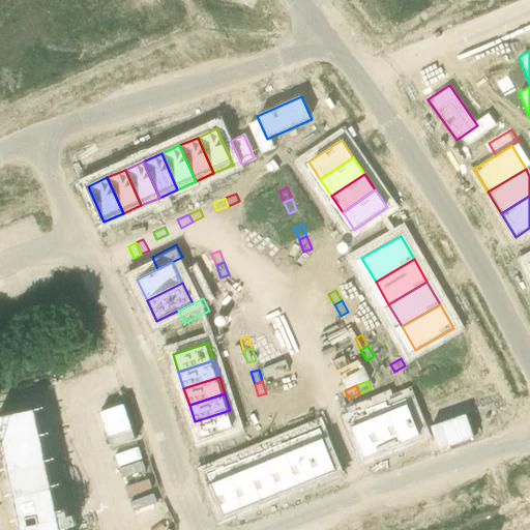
[(406,402),(387,409),(401,444),(420,436),(406,402)]
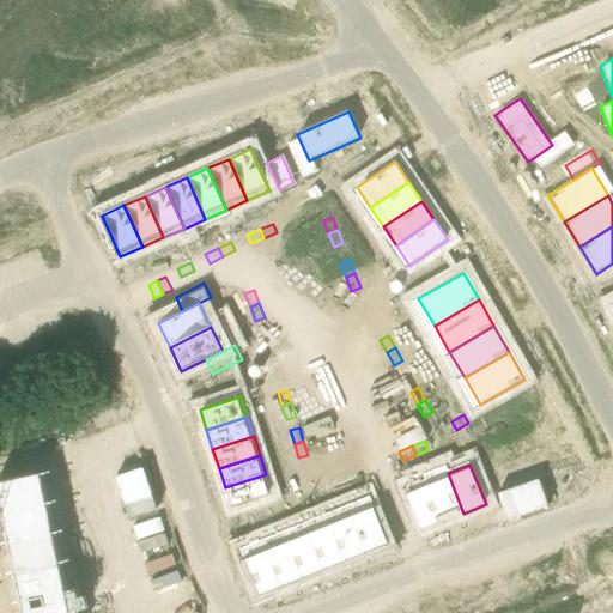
[(313,468),(298,473),(302,481),(315,478),(313,468)]
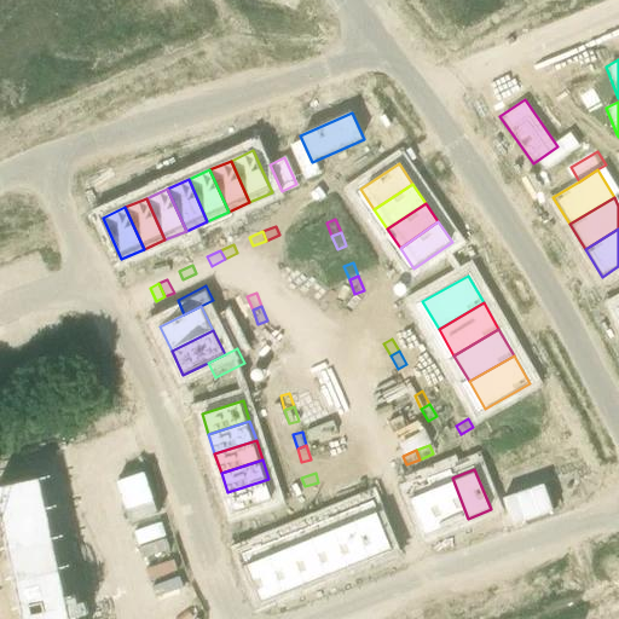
[(71,618),(42,476),(0,485),(0,516),(21,618),(71,618)]
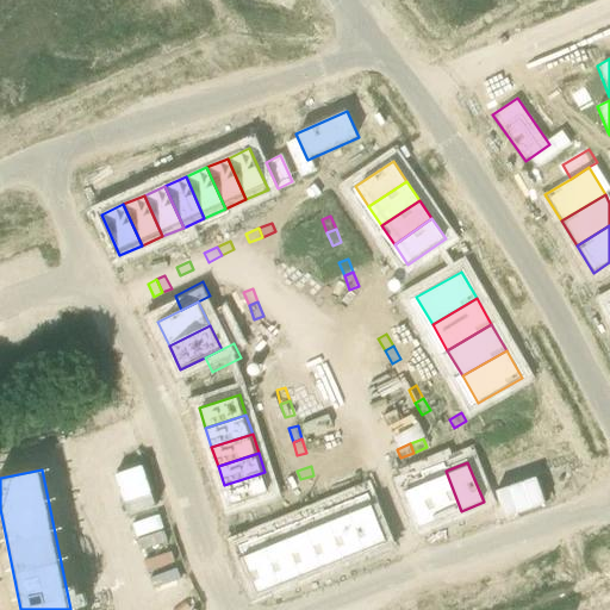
[(347,470),(334,474),(337,484),(350,478),(347,470)]
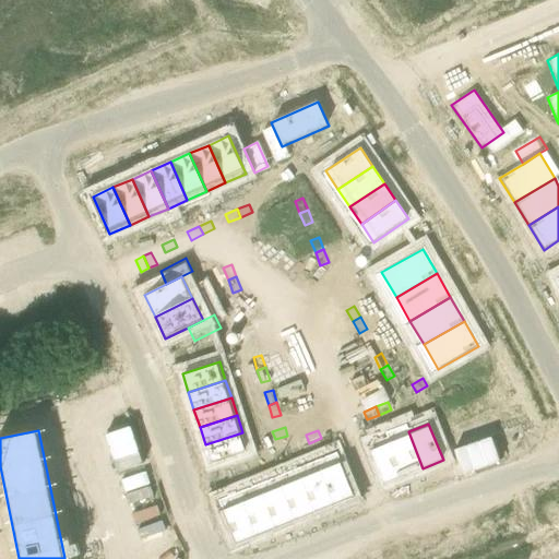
[(408,431),(389,439),(403,476),(423,468),(408,431)]
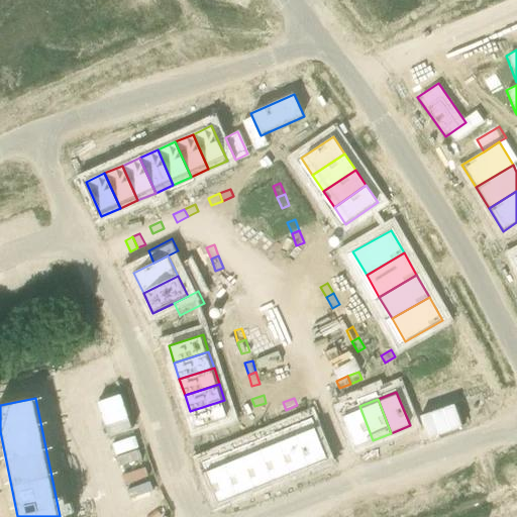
[(224,400),(190,411),(195,428),(201,426),(209,424),(216,421),(229,417),(224,400)]
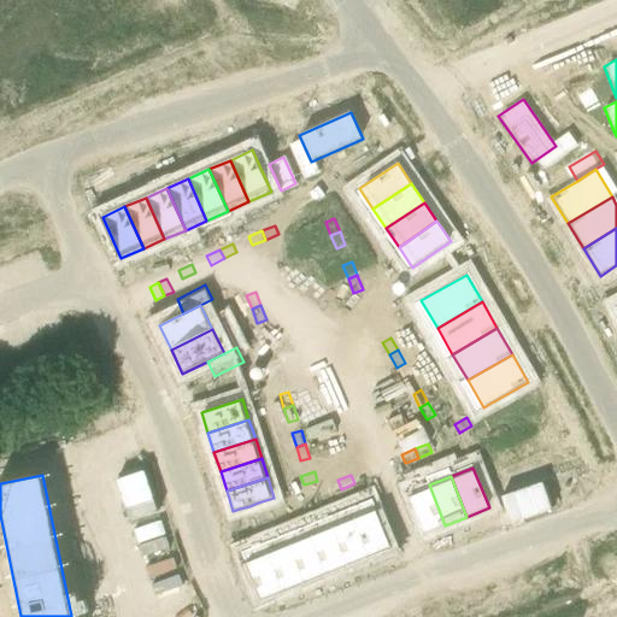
[(338,480),(324,486),(328,494),(341,489),(338,480)]
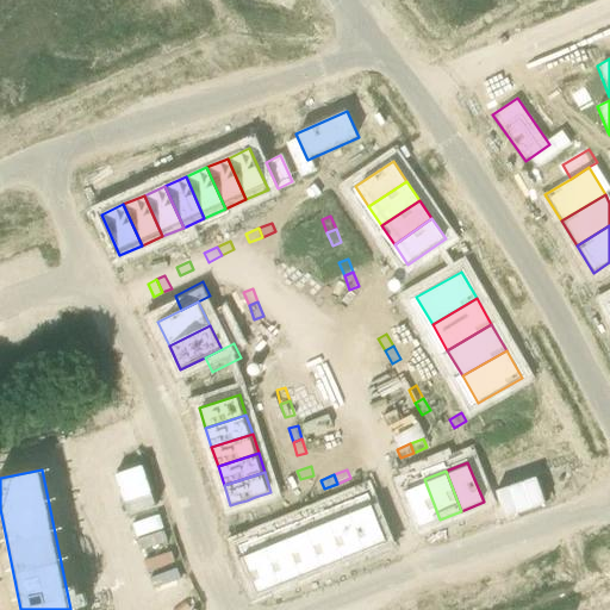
[(424,479),(402,489),(418,529),(440,520),(424,479)]
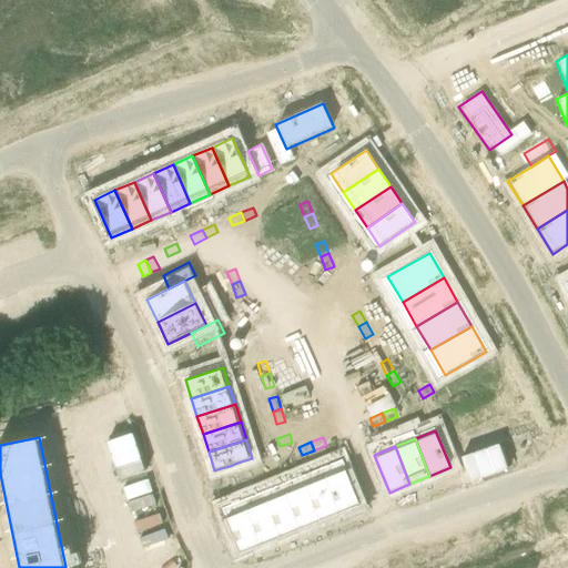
[(283,453),(271,458),(274,466),(286,462),(283,453)]
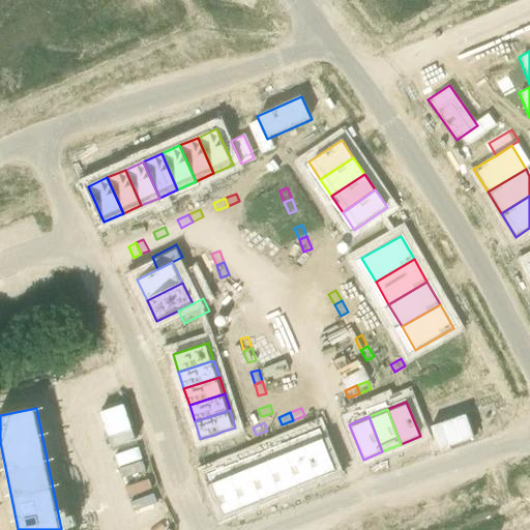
[(253,428),(241,432),(244,440),(256,435),(253,428)]
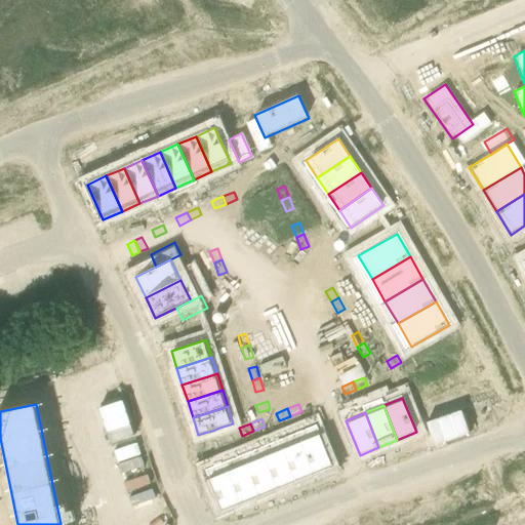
[(219,428),(212,431),(215,442),(224,440),(219,428)]
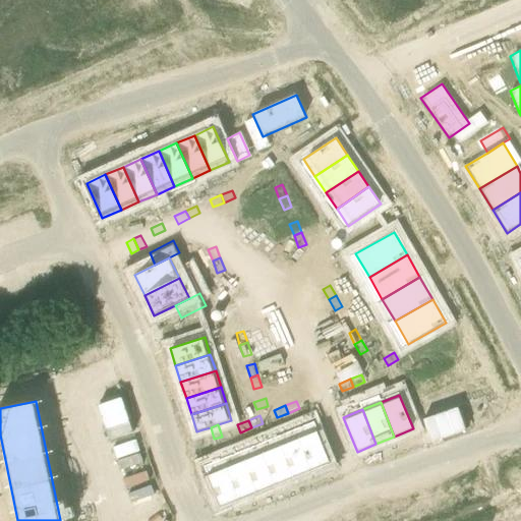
[(211,427),(203,429),(207,442),(214,439),(211,427)]
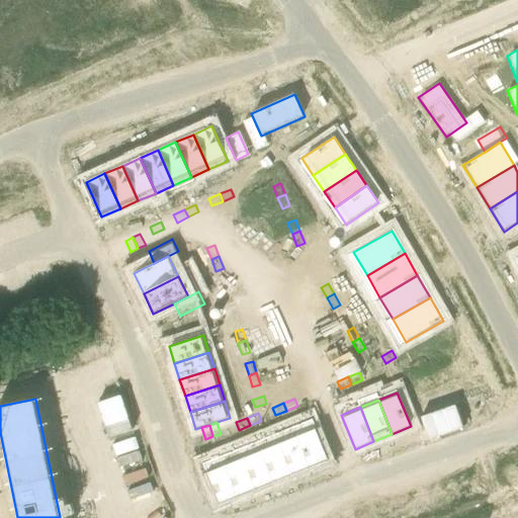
[(315,426),(295,433),(310,467),(328,459),(315,426)]
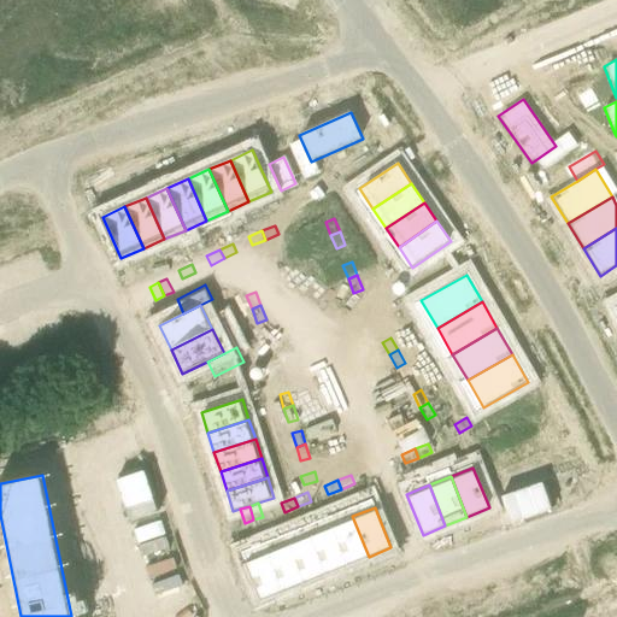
[(352,516),(330,524),(347,565),(369,557),(352,516)]
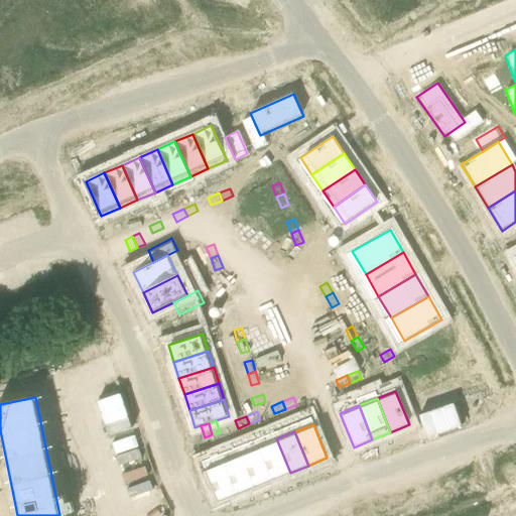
[(276,438),(258,446),(272,480),(290,473),(276,438)]
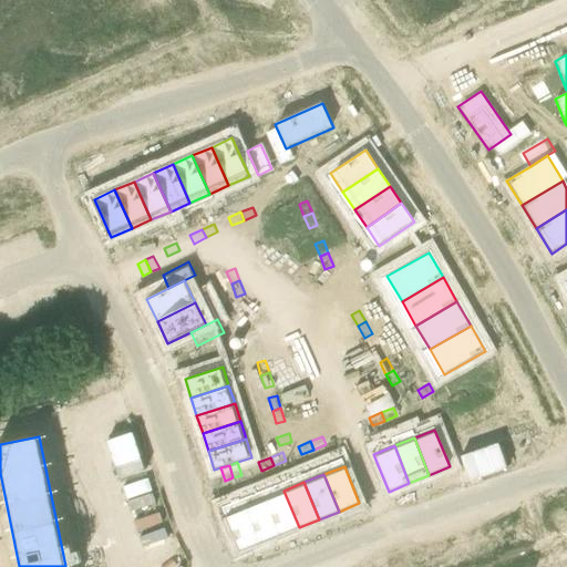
[(284,491),(265,498),(279,536),(299,527),(284,491)]
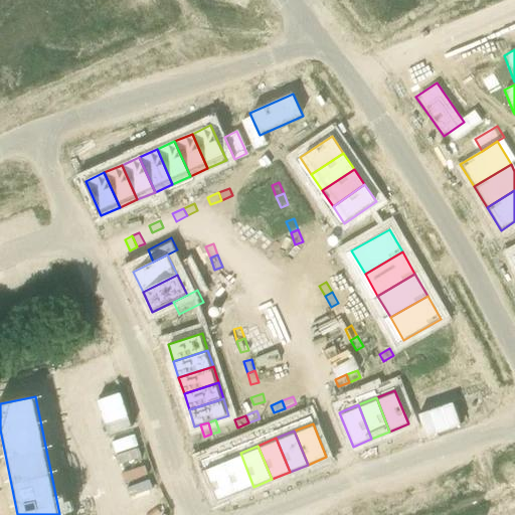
[(240,453),(222,460),(236,494),(253,487),(240,453)]
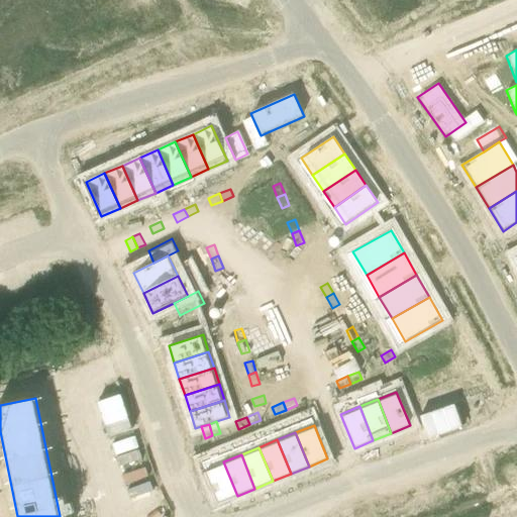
[(223,461),(204,470),(218,503),(237,496),(223,461)]
